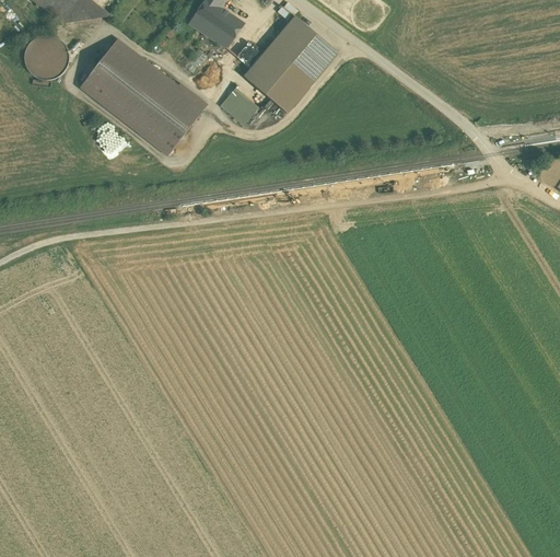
[(35,0),(62,20),(78,0),(35,0)]
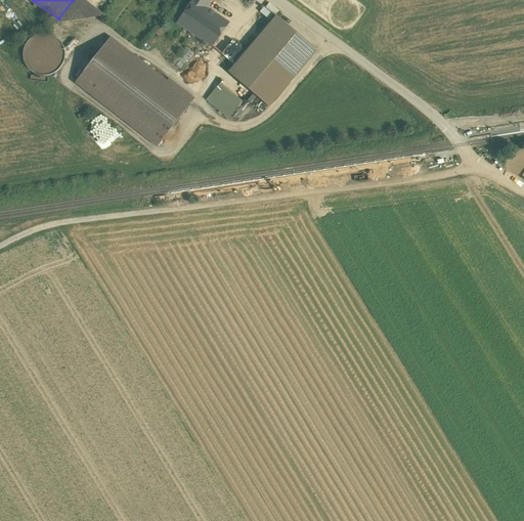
[(204,4),(198,0),(190,0),(182,11),(194,19),(218,36),(228,20),(204,4)]
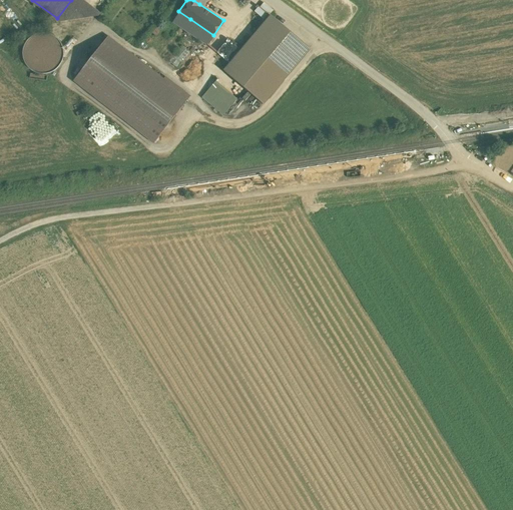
[(261,0),(258,3),(267,12),(272,7),(265,0),(261,0)]
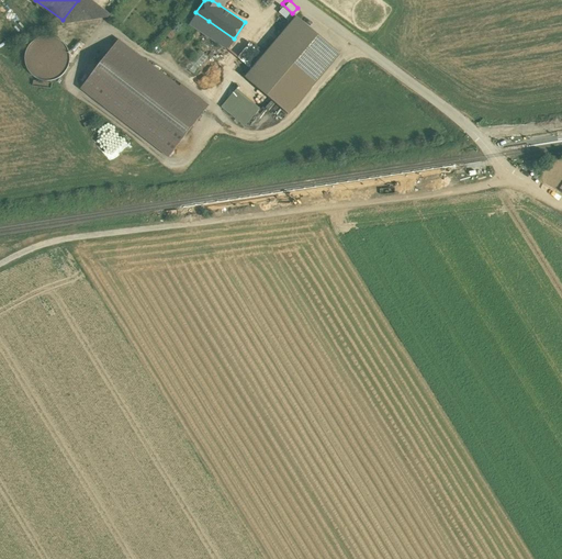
[(282,14),(287,10),(280,4),(277,9),(282,14)]
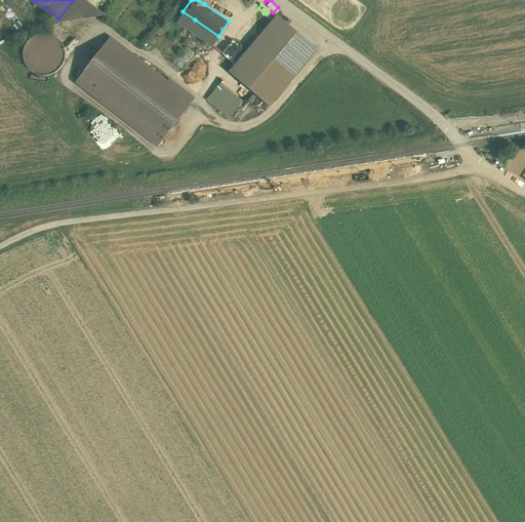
[(195,19),(183,11),(177,19),(190,28),(195,19)]
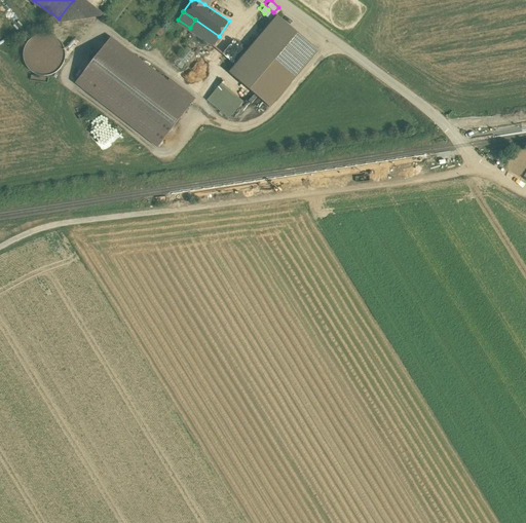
[(277,14),(230,70),(269,104),(316,48),(277,14)]
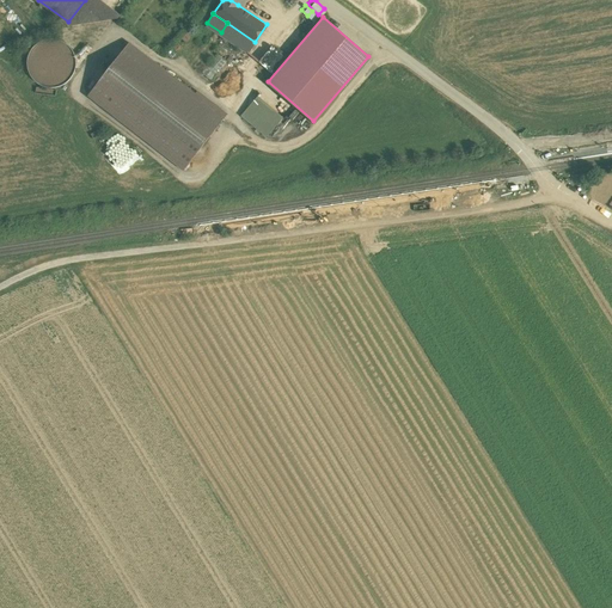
[(255,42),(227,23),(221,32),(220,34),(248,53),(255,42)]
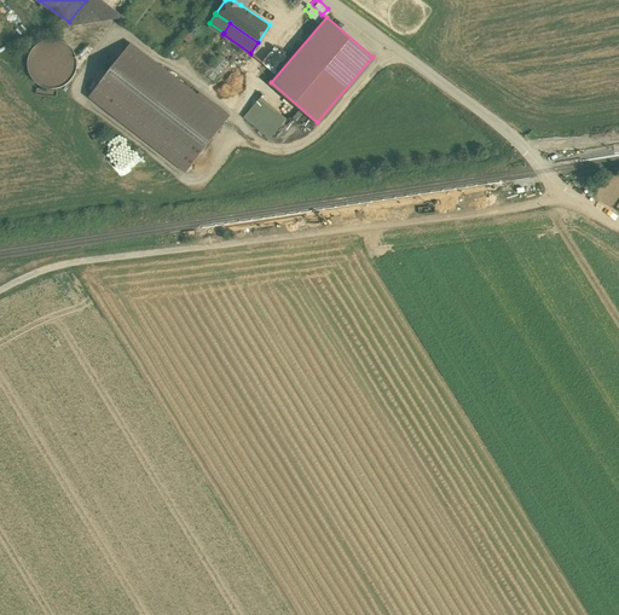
[(40,81),(65,83),(70,41),(33,38),(30,68),(41,69),(40,81)]
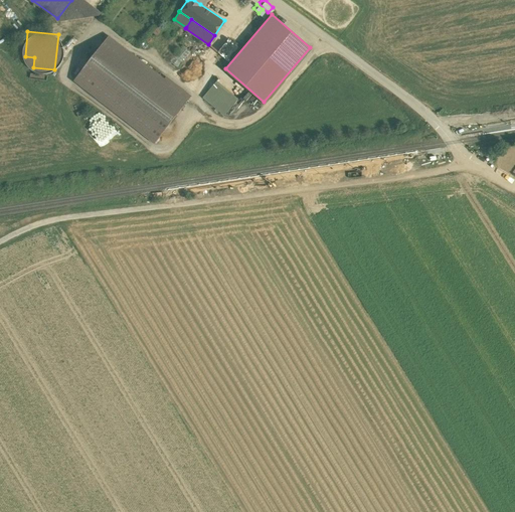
[(164,78),(108,35),(75,78),(155,140),(189,95),(166,76),(164,78)]
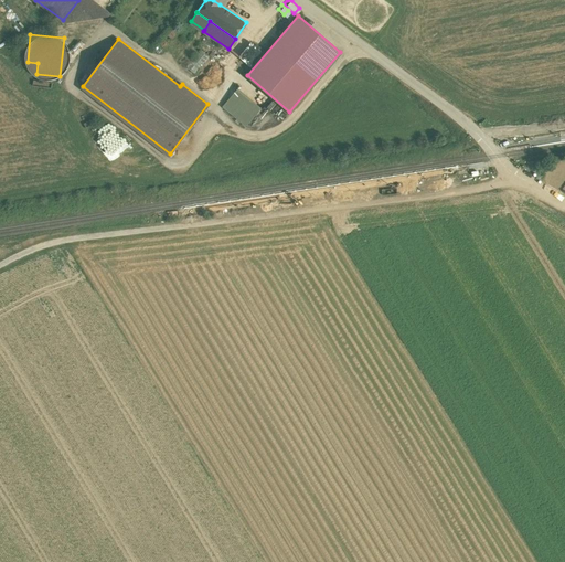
[(264,52),(251,41),(238,55),(253,66),(264,52)]
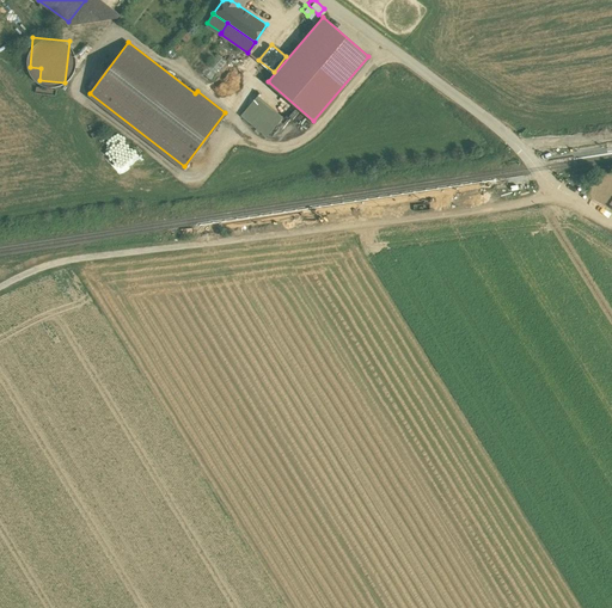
[(282,115),(257,93),(240,112),(265,134),(282,115)]
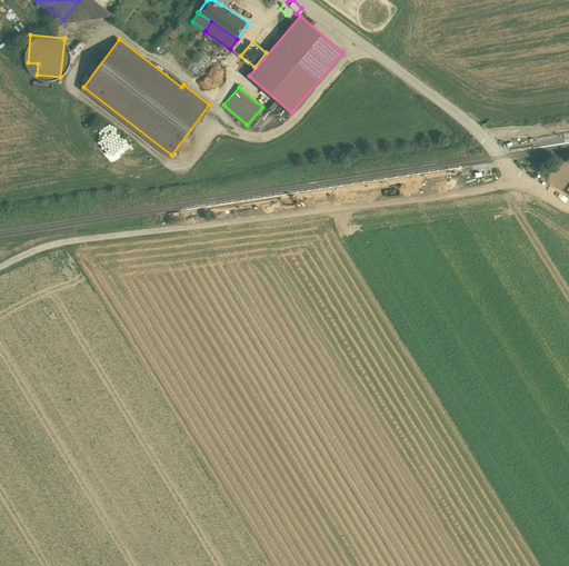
[(568,162),(557,164),(558,182),(568,181),(568,162)]
